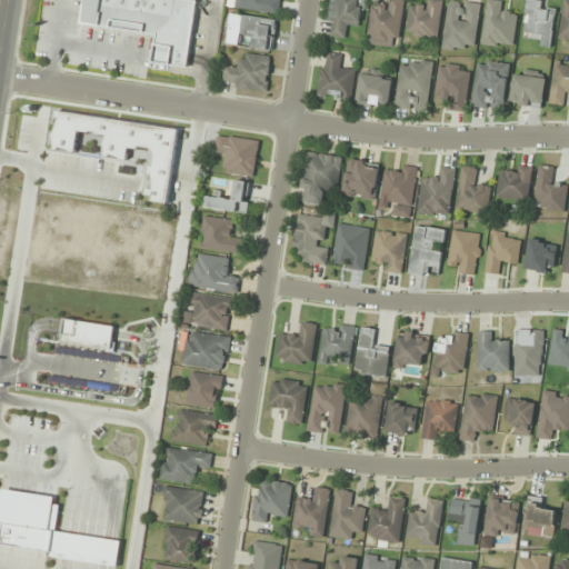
[(279,0),(236,0),(235,8),(278,13),(279,0)]
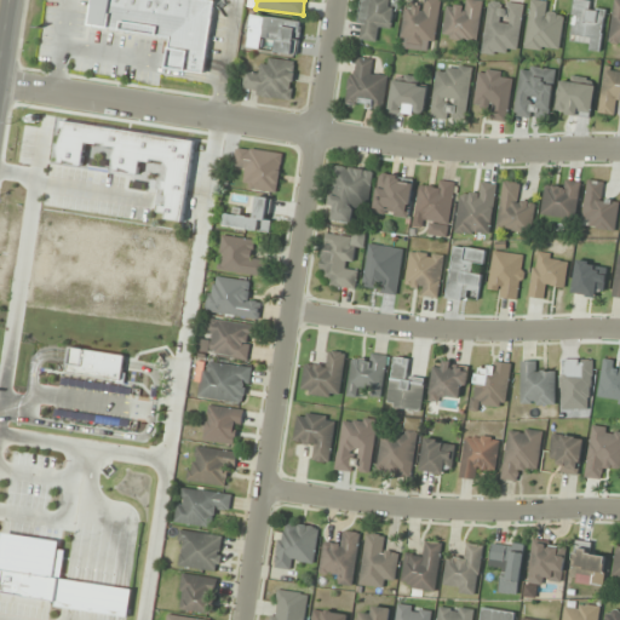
[(379,30),(391,32),(395,0),(360,0),(356,39),(378,41),(379,30)]
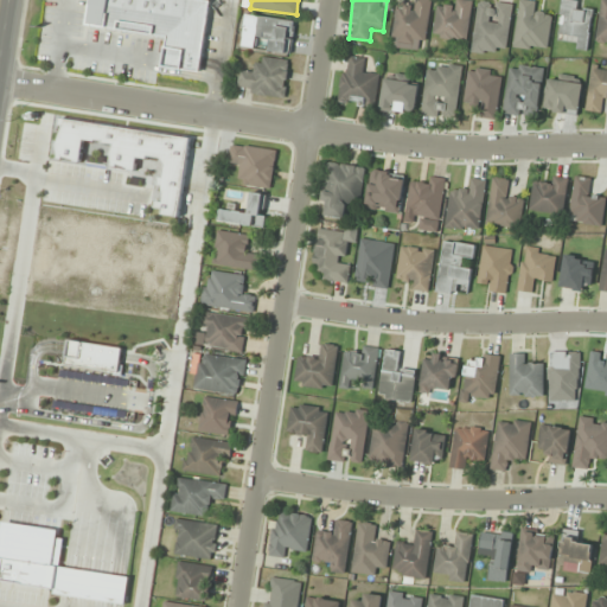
[(432,0),(419,0),(419,7),(396,5),(390,46),(426,51),(432,0)]
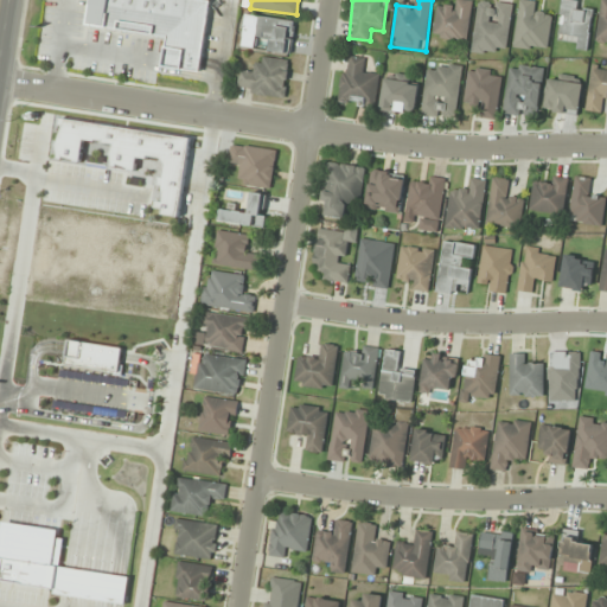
[(473,1),(464,0),(449,0),(449,10),(438,8),(434,37),(468,40),(473,1)]
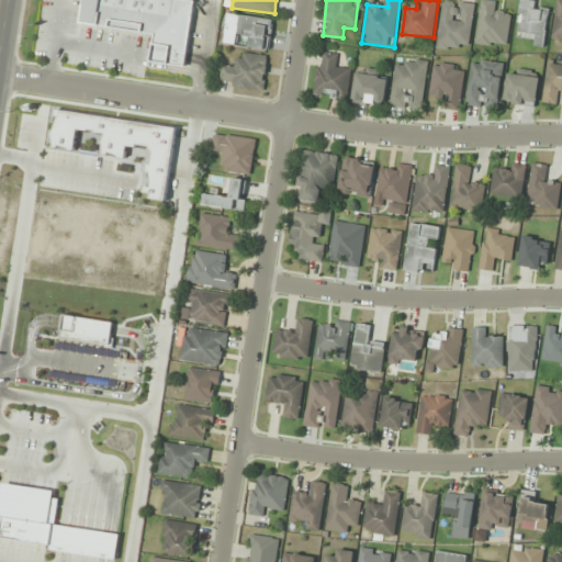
[(438,47),(461,51),(461,47),(470,48),(475,3),(444,0),(438,47)]
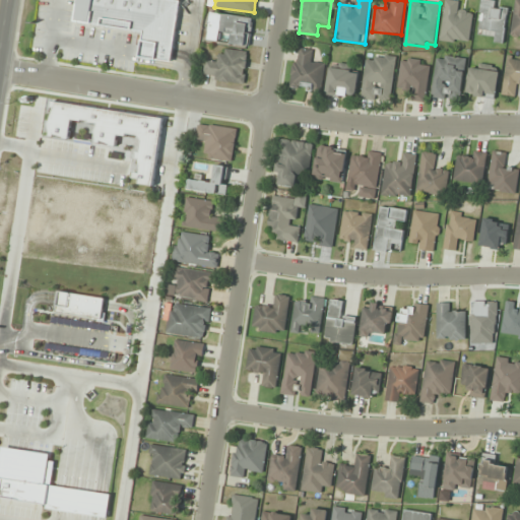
[(469,44),(473,13),(463,12),(464,2),(448,0),(445,0),(441,41),(469,44)]
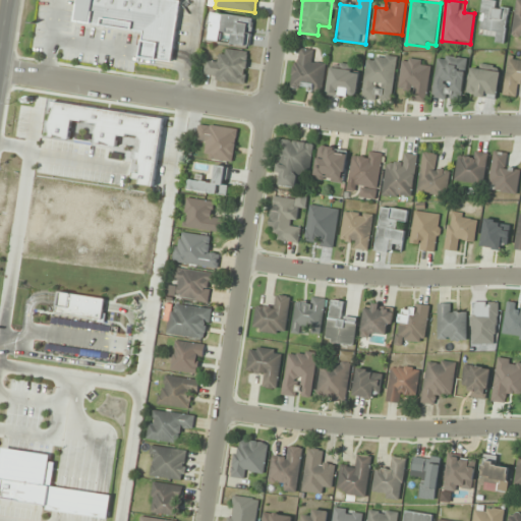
[(509,3),(483,0),(482,0),(478,39),(505,42),(509,3)]
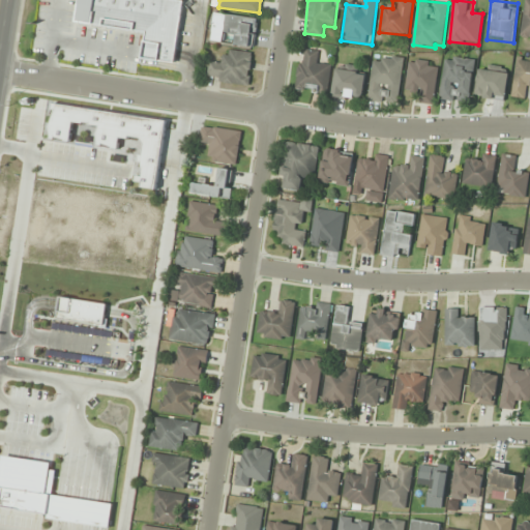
[(525,0),(521,36),(529,36),(529,0),(525,0)]
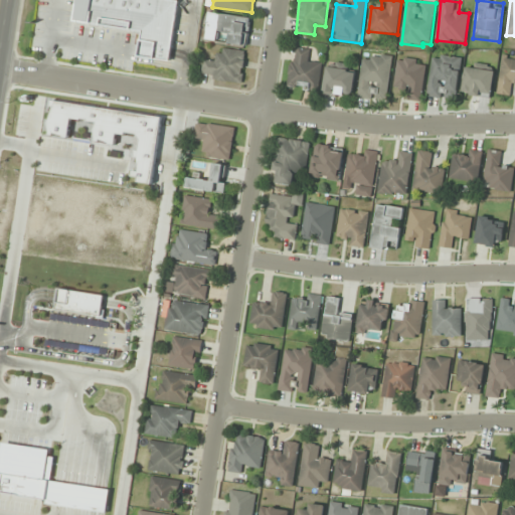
[(205,40),(218,41),(219,33),(229,34),(227,44),(247,46),(250,17),(208,13),(205,40)]
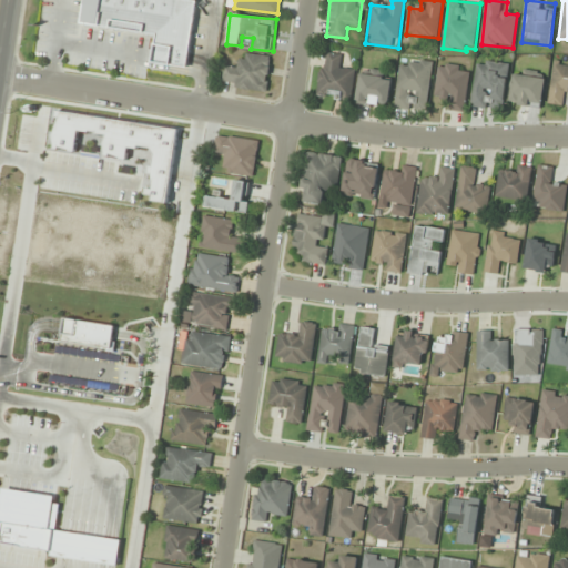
[(344,53),(324,50),(317,95),(352,101),(356,67),(343,64),(344,53)]
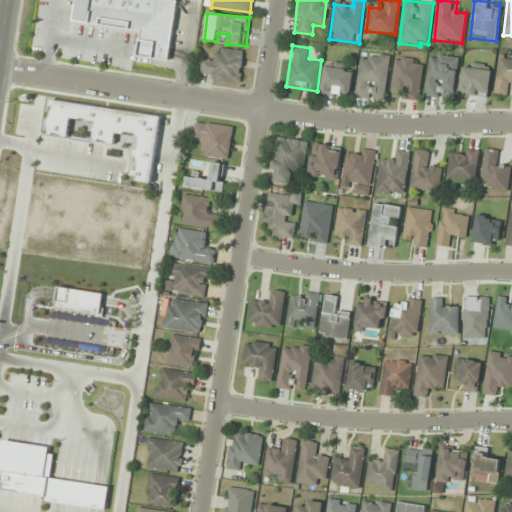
[(241,83),(244,51),(216,48),(215,59),(203,58),(201,78),(241,83)]
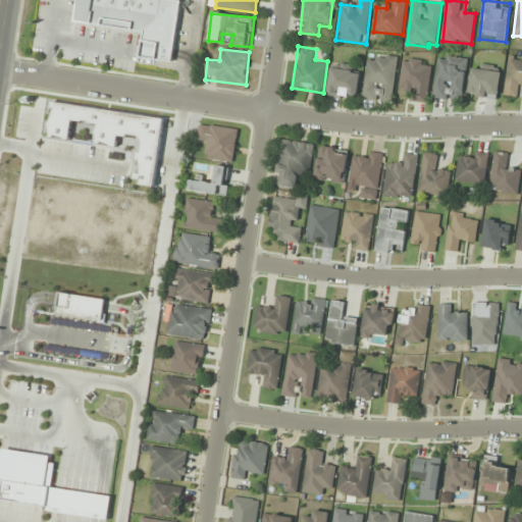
[(469,58),(438,54),(433,98),(453,100),(454,94),(464,95),(469,58)]
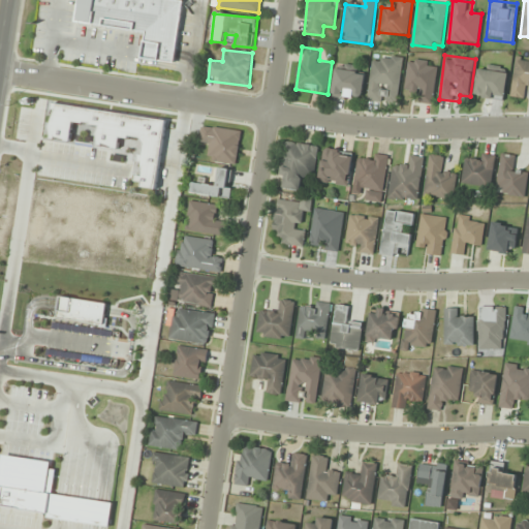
[(368,100),(399,103),(404,58),(382,56),(382,63),(371,62),(368,100)]
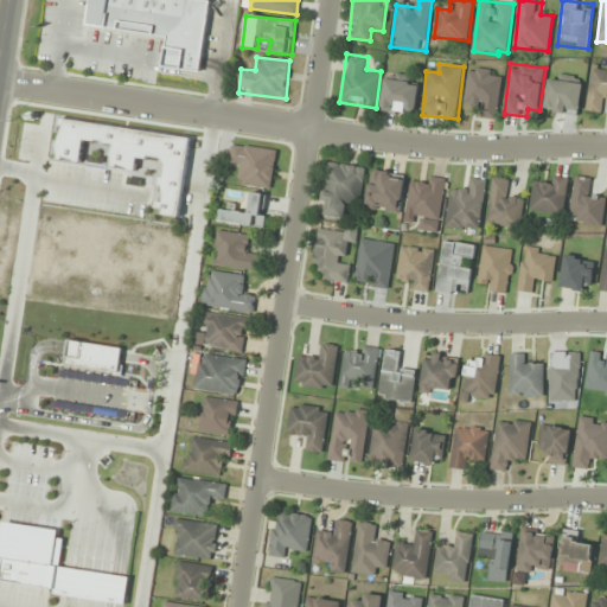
[(606,66),(592,65),(586,110),(605,113),(606,100),(606,66)]
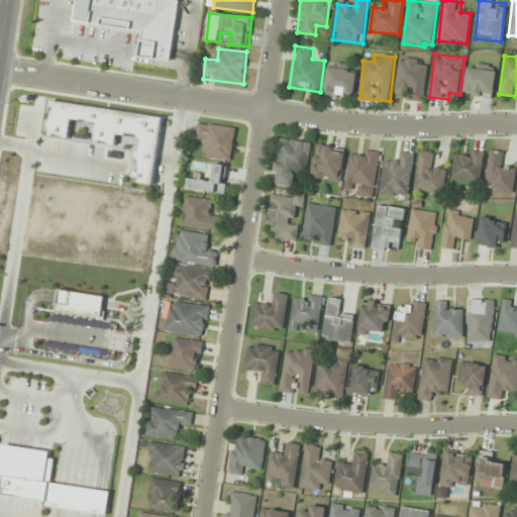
[(395,88),(413,90),(412,100),(423,101),(428,61),(399,58),(395,88)]
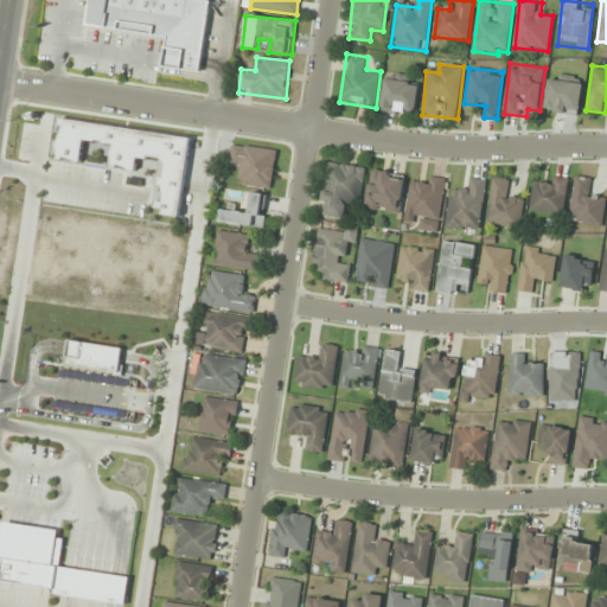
[(544,110),(577,116),(583,82),(550,76),(544,110)]
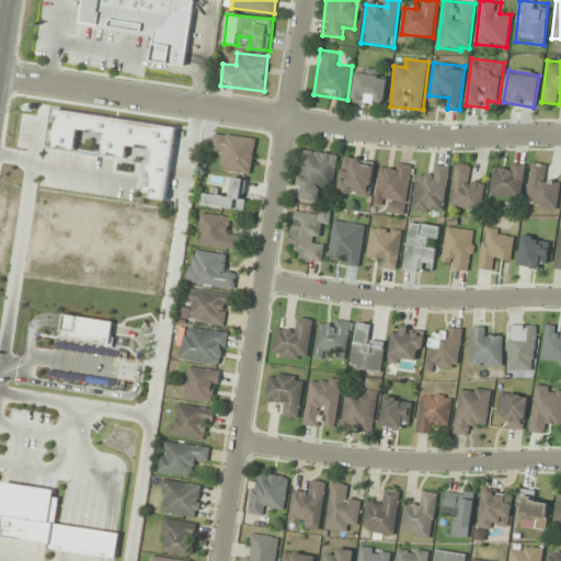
[(386,73),(354,73),(354,103),(386,103),(386,73)]
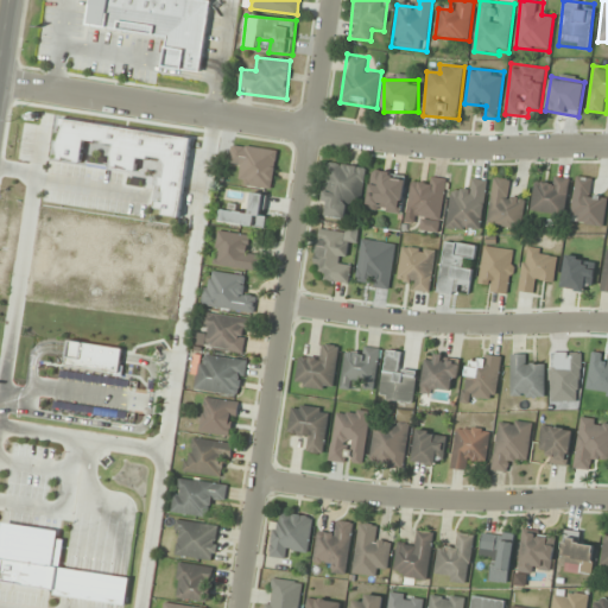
[(272,188),(277,150),(232,145),(229,166),(240,168),(238,184),(272,188)]
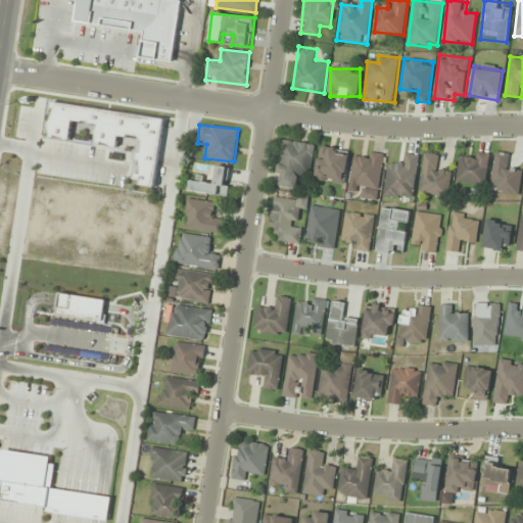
[(316,144),(283,140),(277,186),(298,189),(300,176),(312,177),(316,144)]
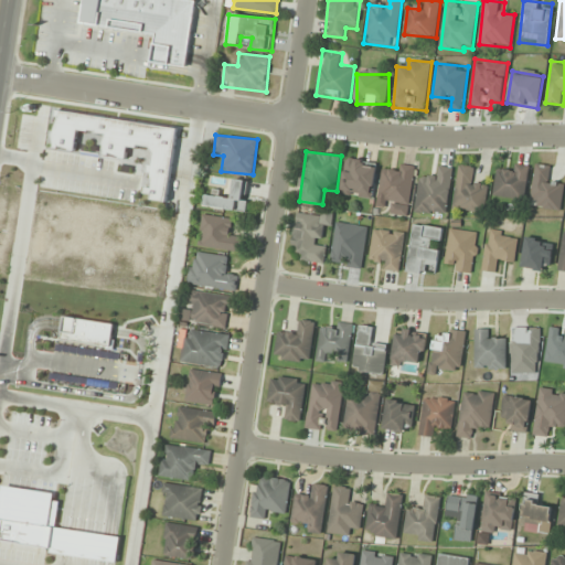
[(341,193),(372,198),(377,162),(347,158),(341,193)]
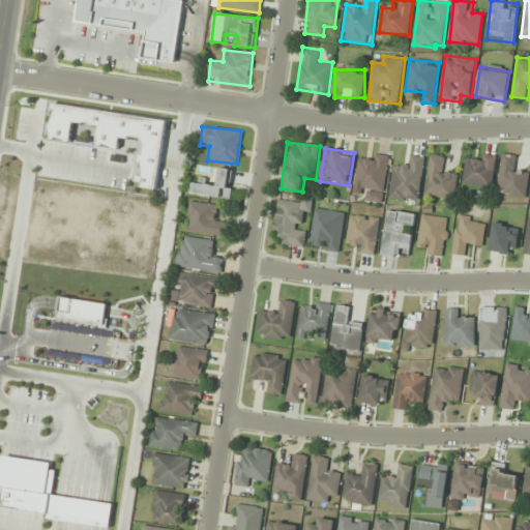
[(383,202),(389,155),(371,153),(370,162),(358,159),(355,187),(365,188),(364,200),(383,202)]
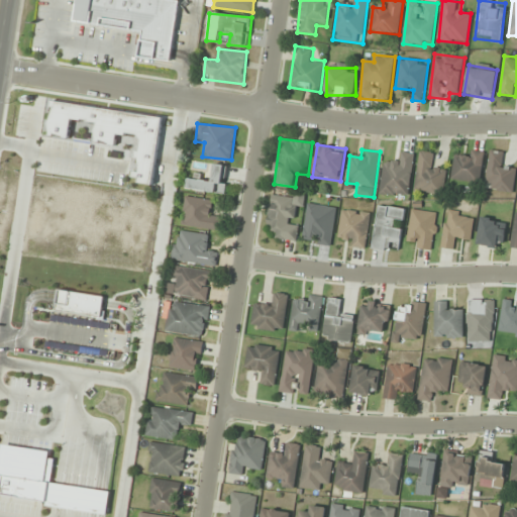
[(414,189),(442,195),(447,168),(435,166),(437,154),(421,150),(414,189)]
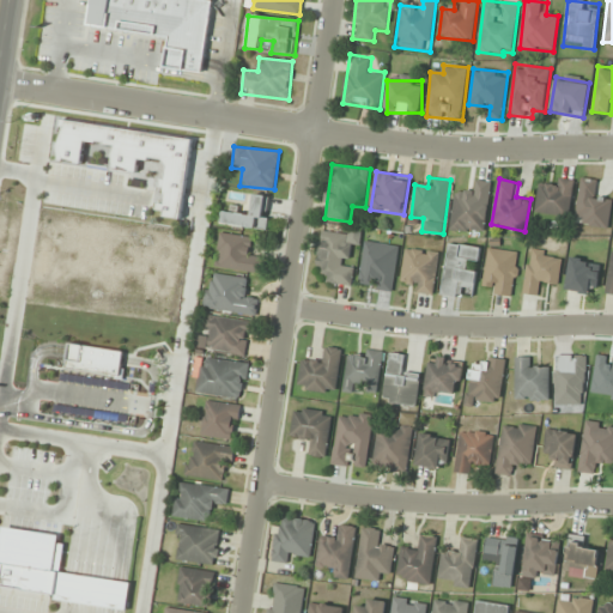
[(536,186),(538,217),(572,216),(570,178),(551,178),(551,186),(536,186)]
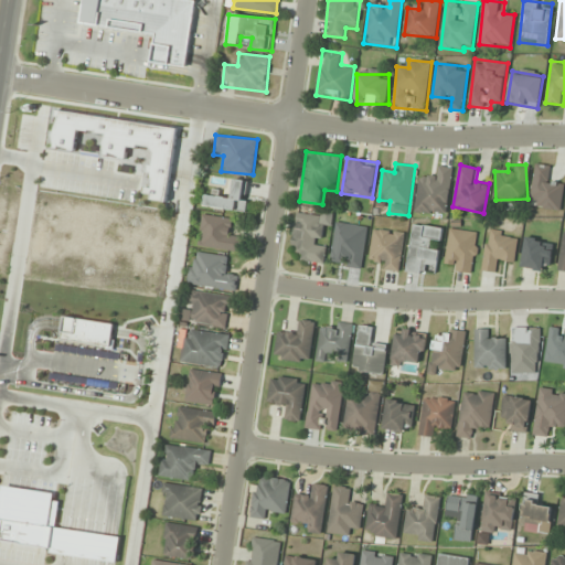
[(562,210),(564,181),(551,180),(552,166),(534,164),(530,206),(562,210)]
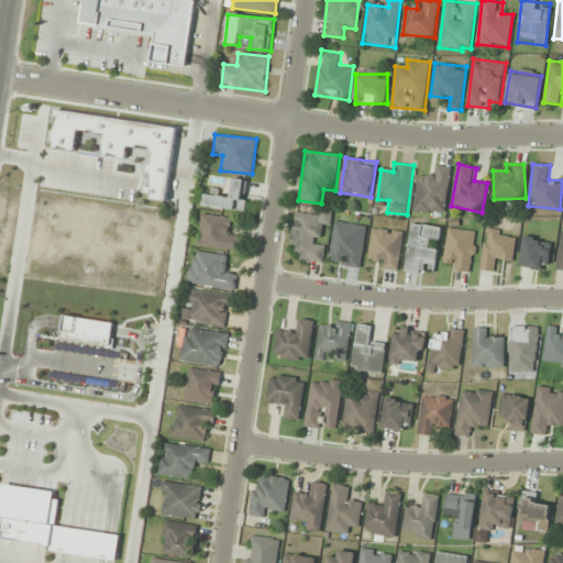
[(418,174),(414,211),(446,214),(451,166),(439,165),(438,176),(418,174)]
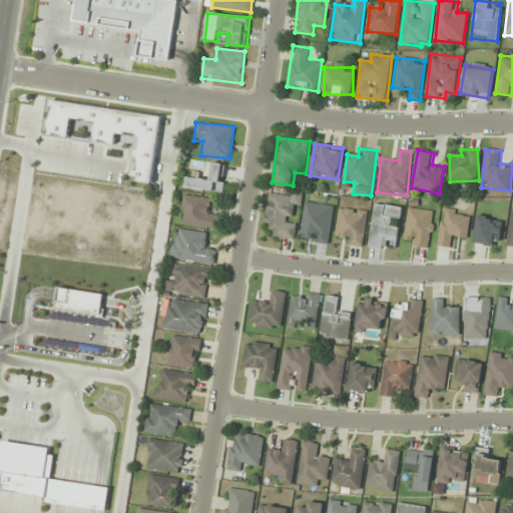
[(223,192),(226,164),(212,162),(210,180),(185,177),(184,187),(223,192)]
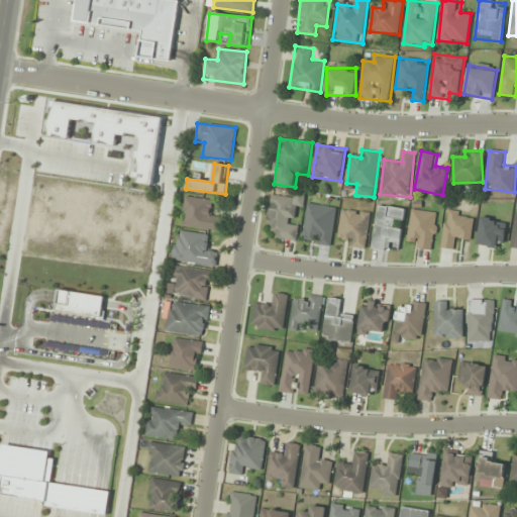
[(273,194),(268,229),(276,230),(275,238),(297,241),(299,222),(296,222),(298,208),(303,208),(304,198),(273,194)]
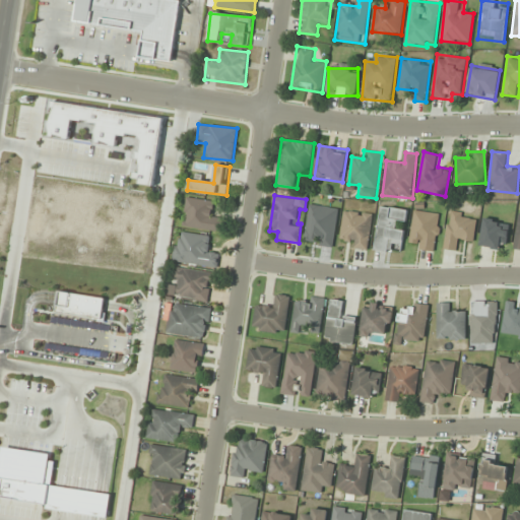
[(220,232),(222,218),(212,216),(215,202),(187,197),(182,225),(220,232)]
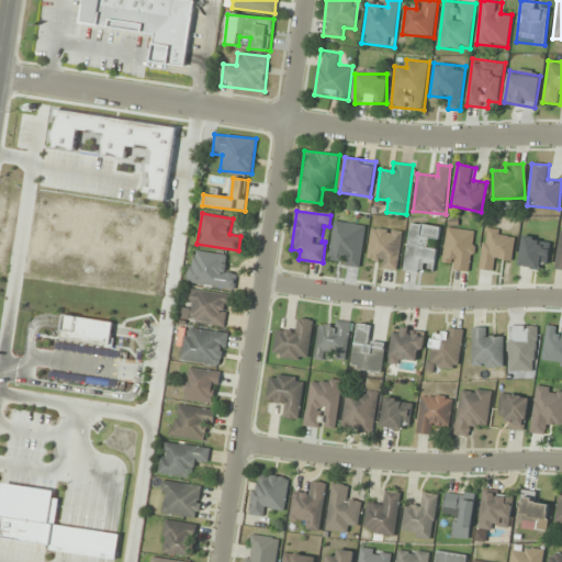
[(360,268),(367,226),(334,221),(327,262),(360,268)]
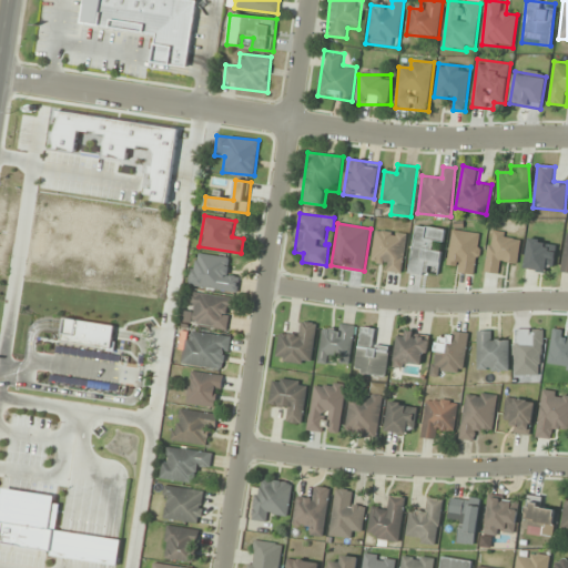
[(409,274),(428,276),(429,265),(439,266),(442,251),(434,250),(435,241),(445,242),(446,229),(415,225),(409,274)]
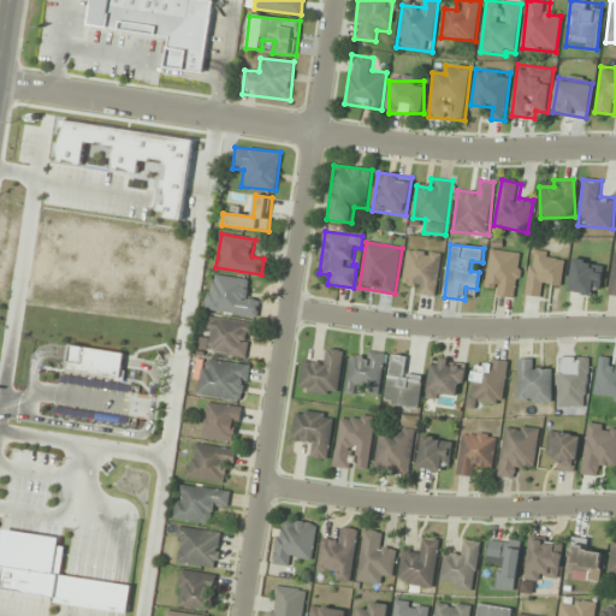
[(442,254),(407,249),(402,280),(413,283),(412,292),(436,296),(442,254)]
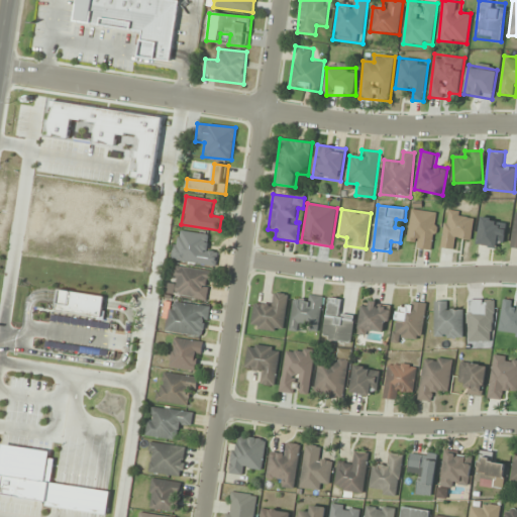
[(408,239),(417,240),(416,248),(433,250),(438,212),(412,209),(408,239)]
